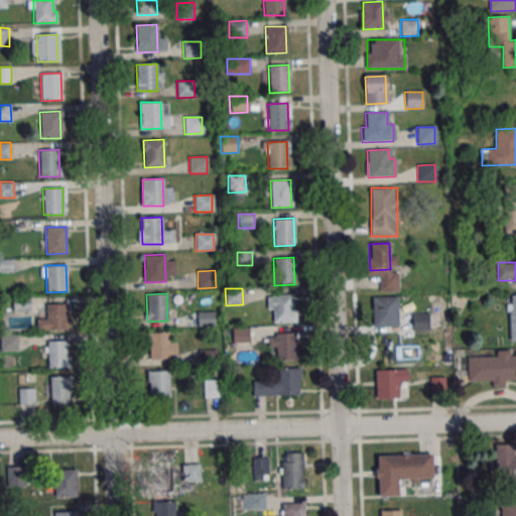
[(12,295),(29,294),(30,311),(12,312),(12,295)]
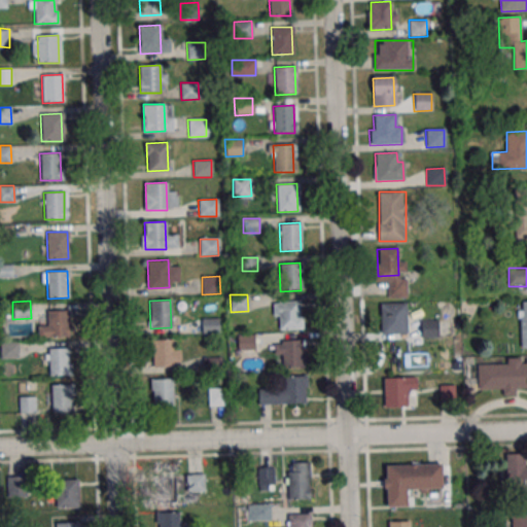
[(277,302),(297,301),(299,328),(278,329),(277,302)]
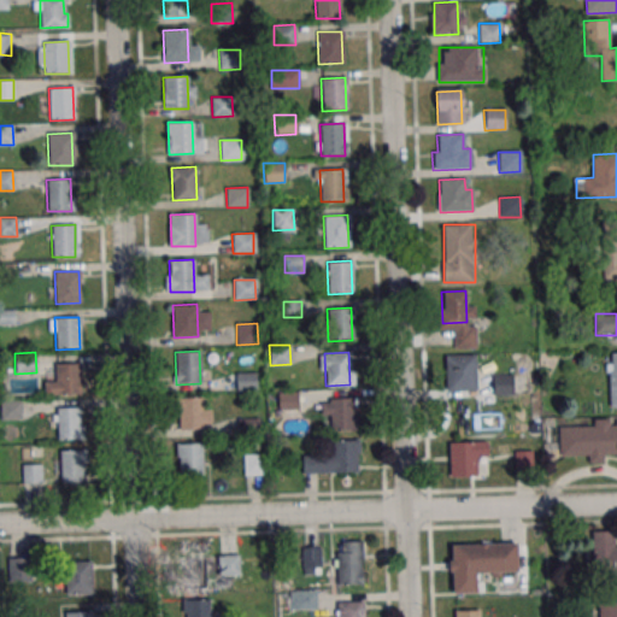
[(476,354),(446,354),(446,392),(476,392),(476,354)]
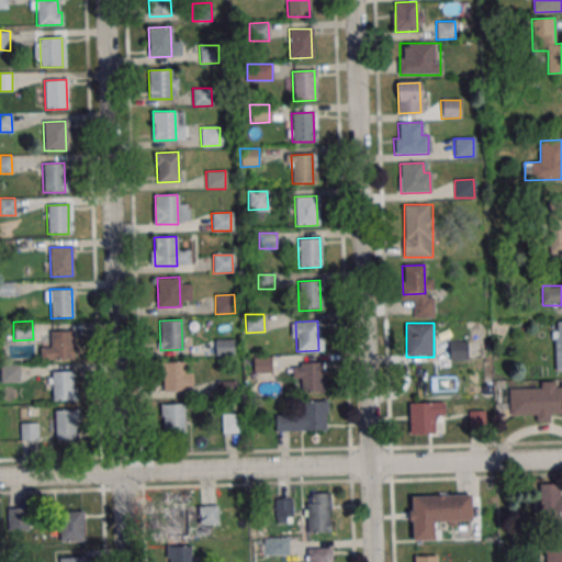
[(49,330),(71,330),(72,359),(51,360),(49,330)]
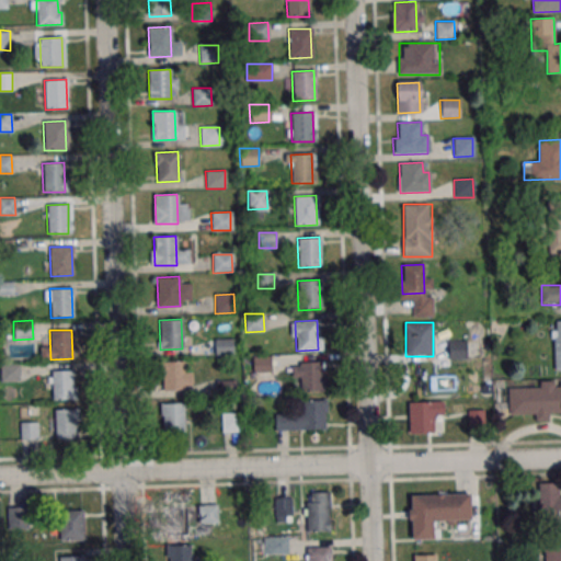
[(213,339),(231,338),(232,356),(214,356),(213,339)]
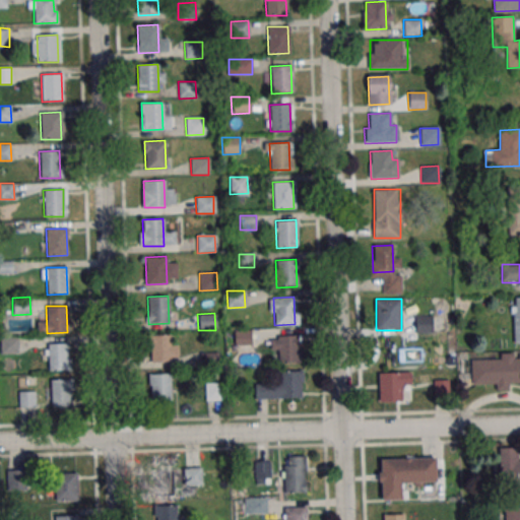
[(416,332),(432,332),(432,315),(416,315),(416,332)]
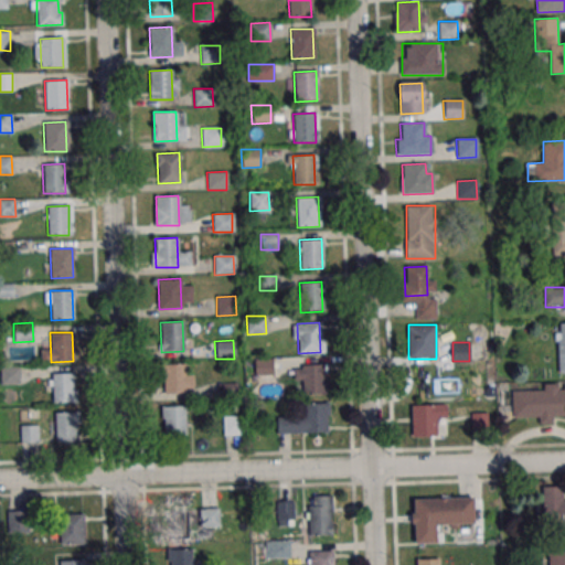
[(162,364),(184,364),(185,393),(163,394),(162,364)]
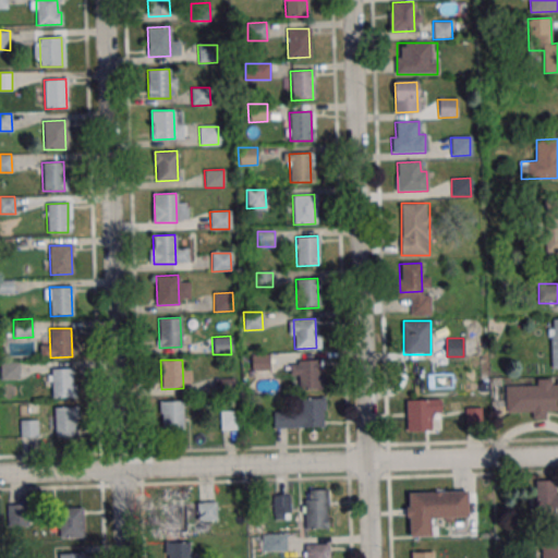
[(298,360),(319,360),(320,388),(299,389),(298,360)]
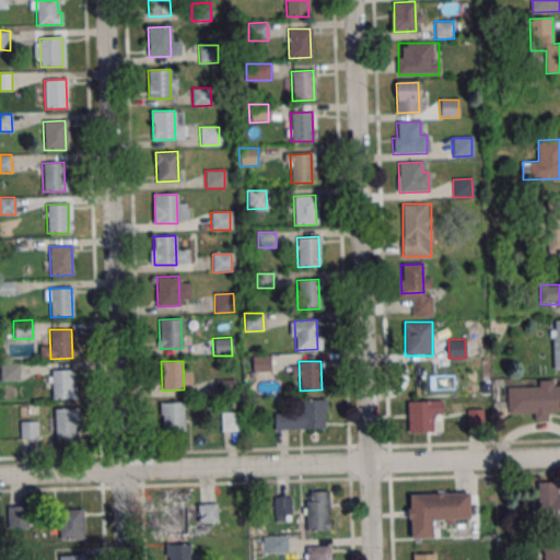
[(0,363),(19,363),(19,381),(0,382),(0,363)]
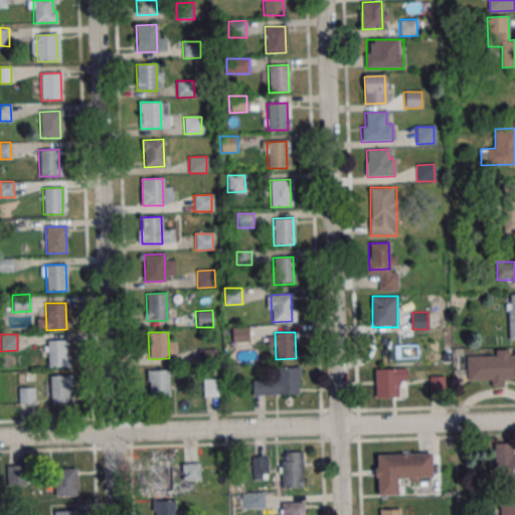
[(46,341),(66,340),(67,367),(47,367),(46,341)]
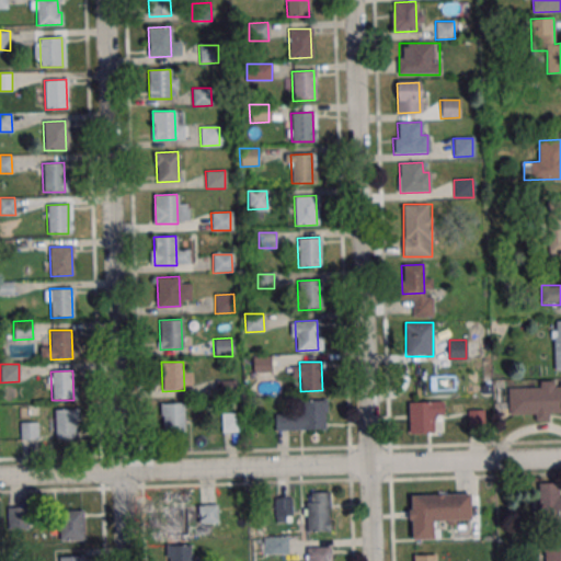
[(560,414),(560,380),(540,380),(540,387),(508,387),(508,414),(535,415),(535,422),(550,422),(550,415),(560,414)]
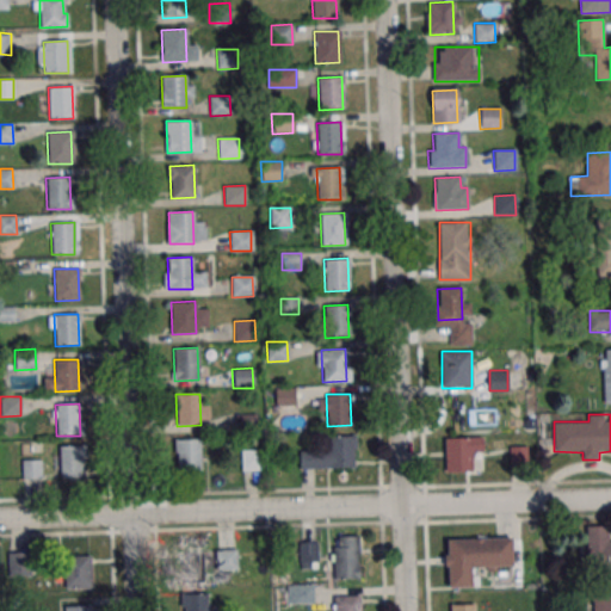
[(328,437),(352,436),(353,468),(329,469),(328,437)]
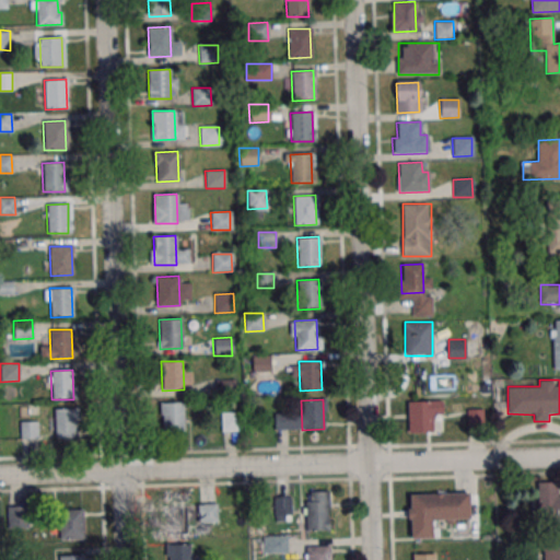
[(406,403),(428,401),(429,431),(407,431),(406,403)]
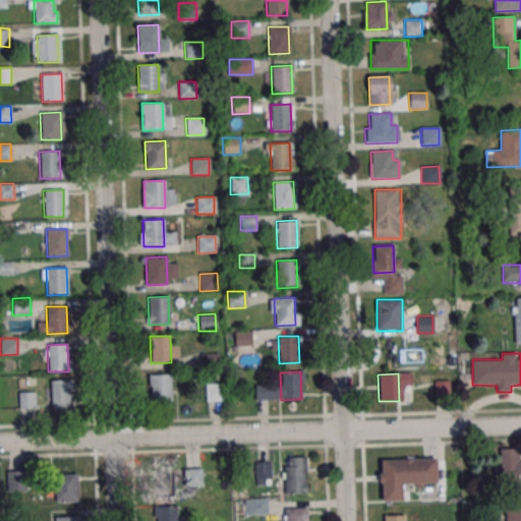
[(150,374),(170,374),(171,401),(151,402),(150,374)]
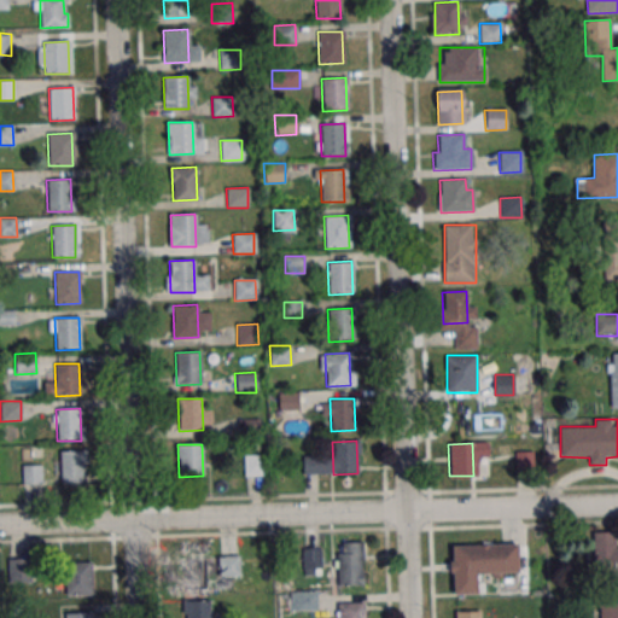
[(58,452),(82,452),(83,483),(59,484),(58,452)]
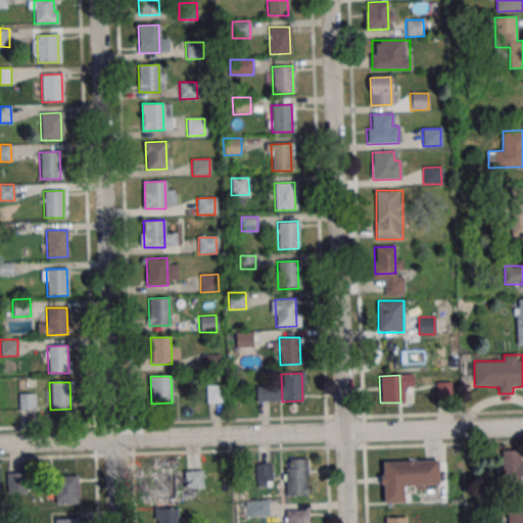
[(437,399),(452,399),(452,382),(437,382),(437,399)]
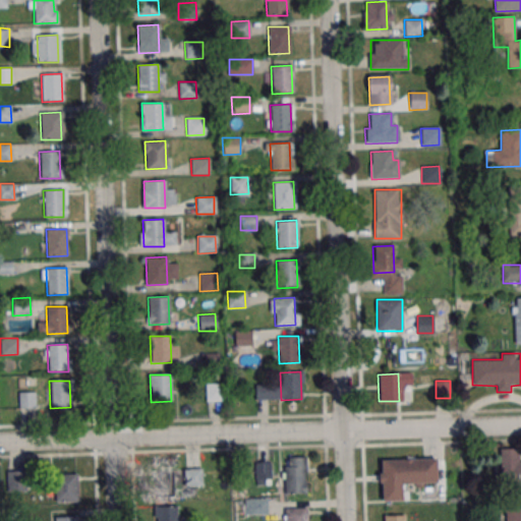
[(223,401),(224,383),(207,383),(207,401),(223,401)]
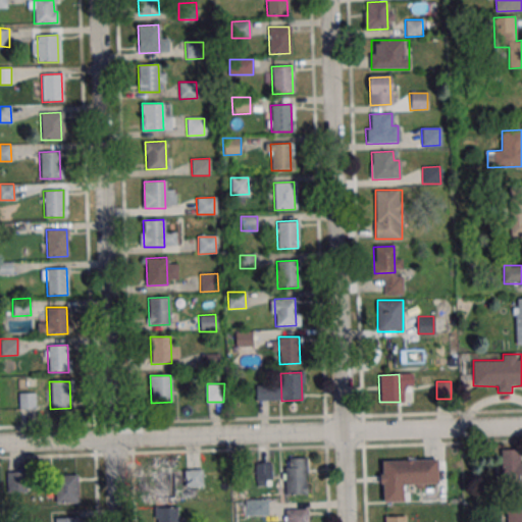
[(16,393),(35,393),(35,409),(17,410),(16,393)]
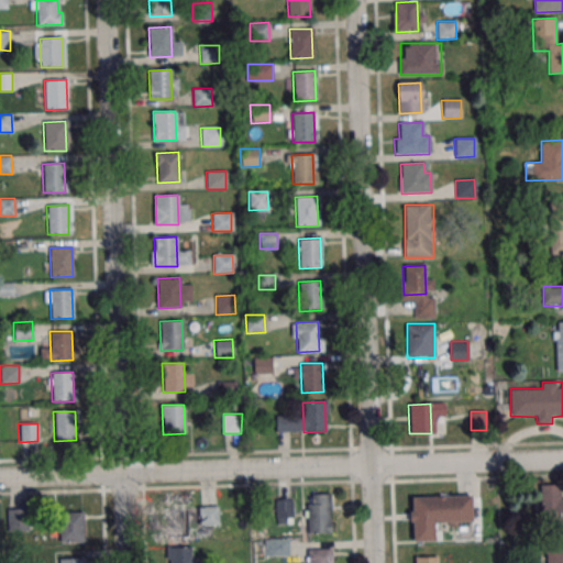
[(332,532),(332,494),(308,494),(308,532),(332,532)]
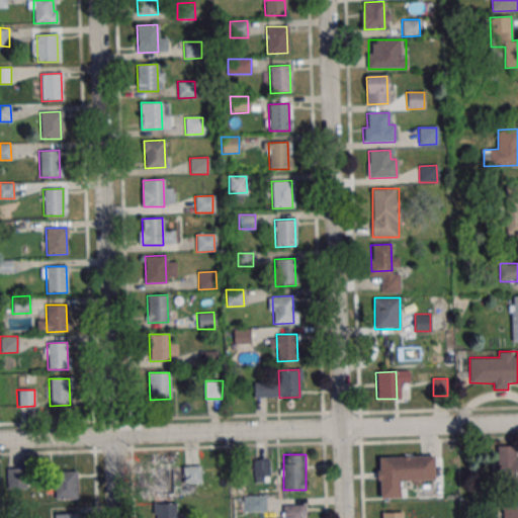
[(401,481),(434,481),(434,455),(379,456),(379,498),(401,498),(401,481)]
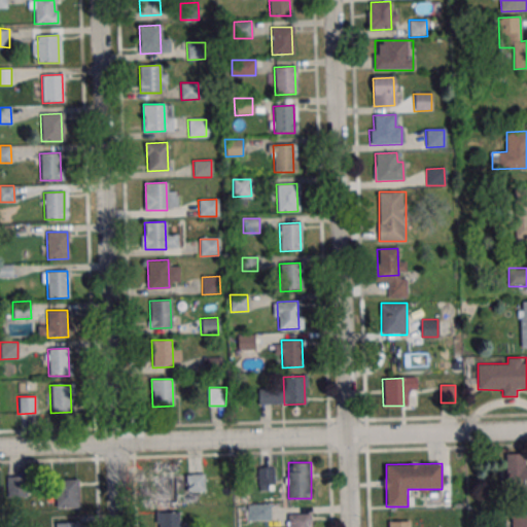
[(176,476),(176,502),(154,503),(153,476),(176,476)]
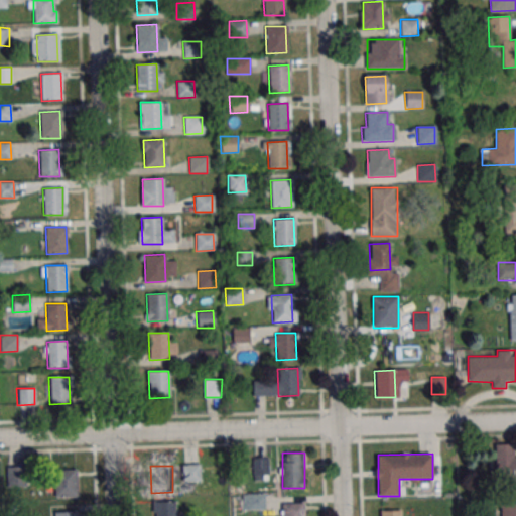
[(24,485),(24,467),(8,467),(8,486),(24,485)]
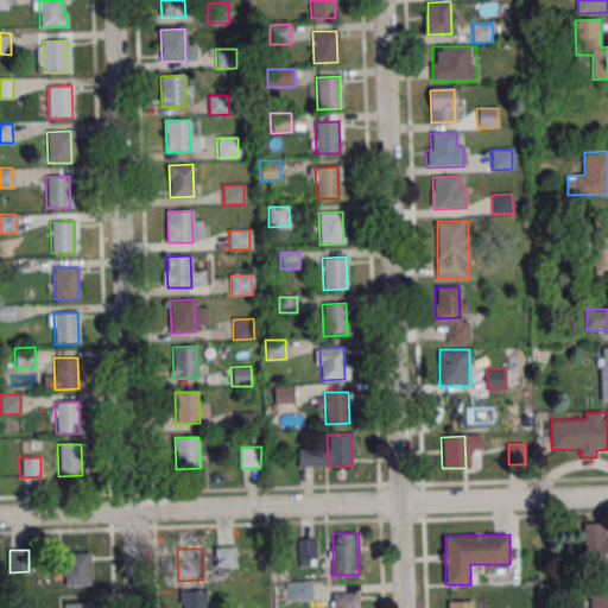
[(89,553),(90,586),(64,586),(63,555),(89,553)]
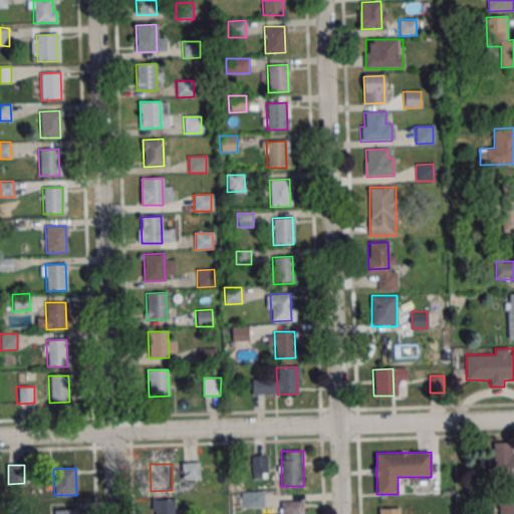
[(264,506),(264,492),(242,492),(242,506),(264,506)]
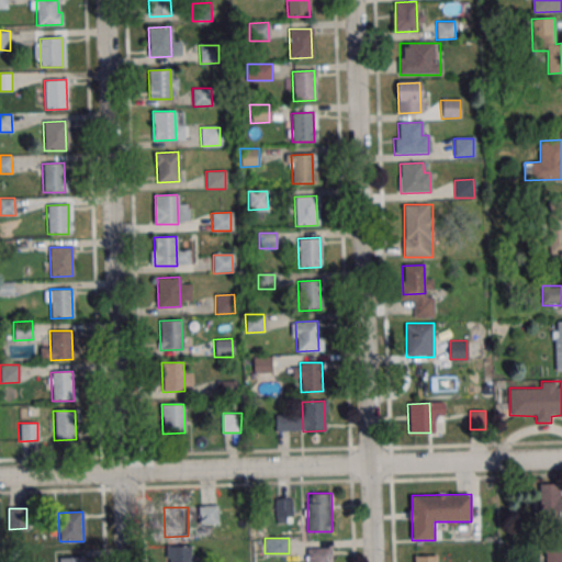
[(190,546),(190,561),(167,561),(167,547),(190,546)]
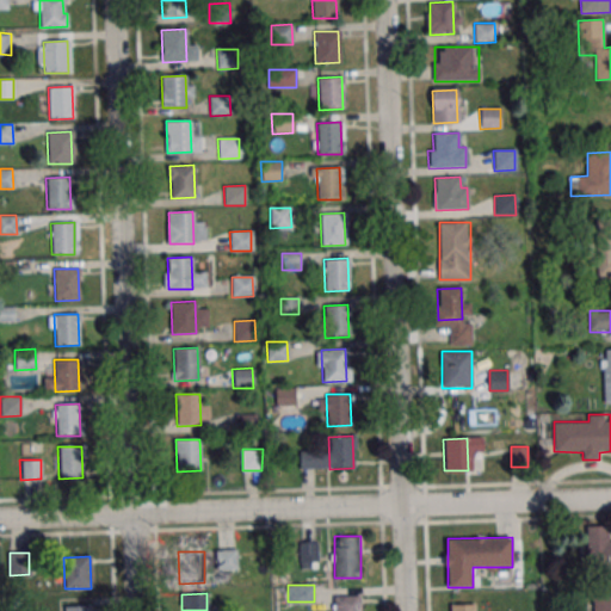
[(610,610),(610,593),(594,593),(594,606),(585,606),(584,610),(610,610)]
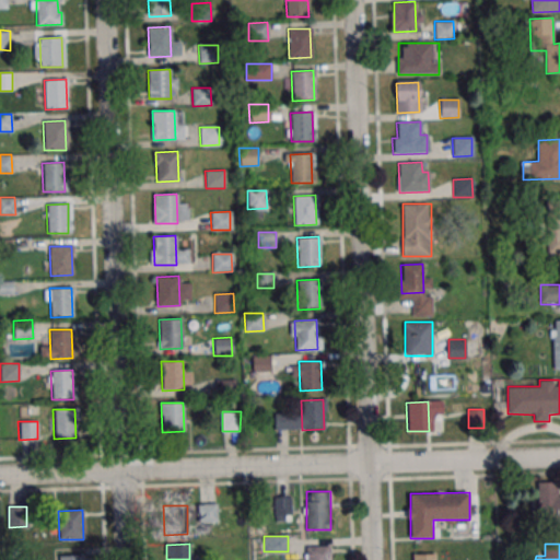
[(330,559),(330,546),(307,546),(306,559),(330,559)]
